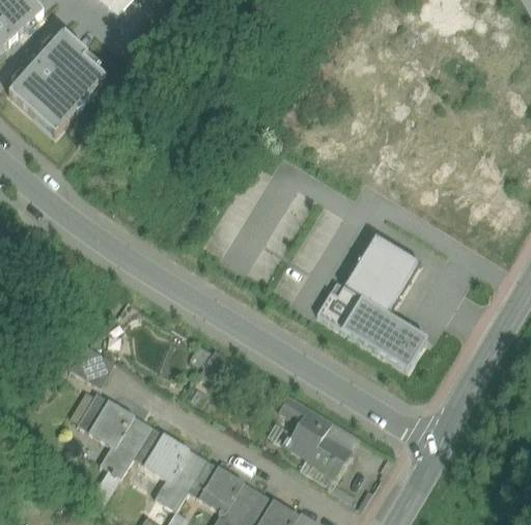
[(0,0),(0,58),(52,11),(42,0),(0,0)]
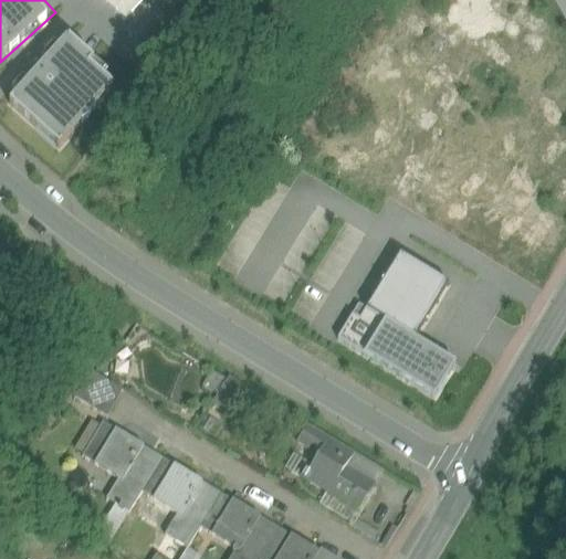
[(67,29),(1,101),(59,154),(125,82),(67,29)]
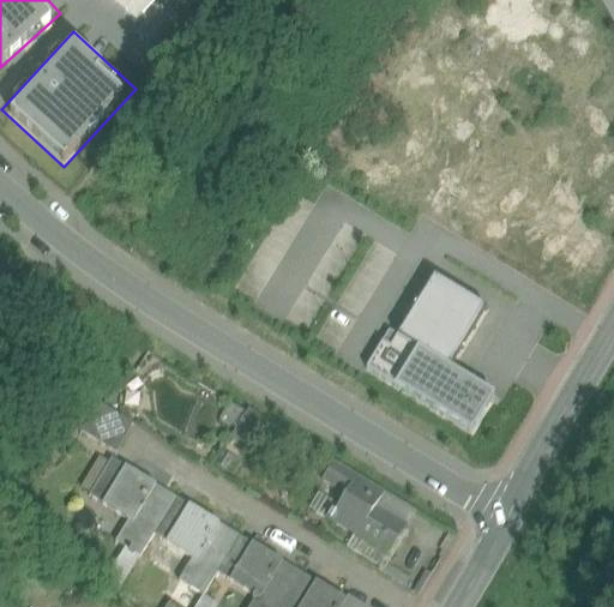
[(487,305),(435,274),(399,332),(390,326),(366,366),(471,430),(494,391),(450,365),(487,305)]
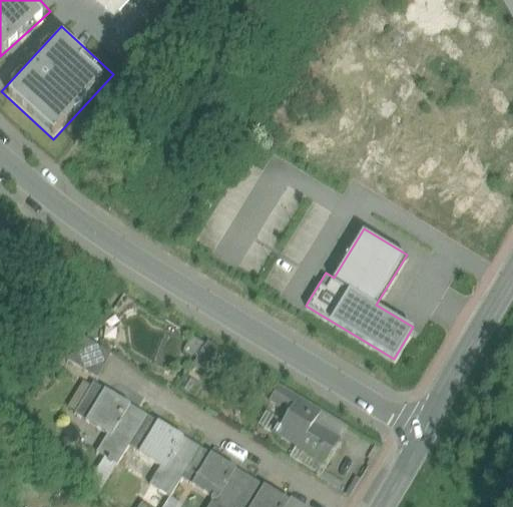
[(111,349),(85,333),(67,355),(97,373),(97,372),(110,349),(111,350),(111,349)]
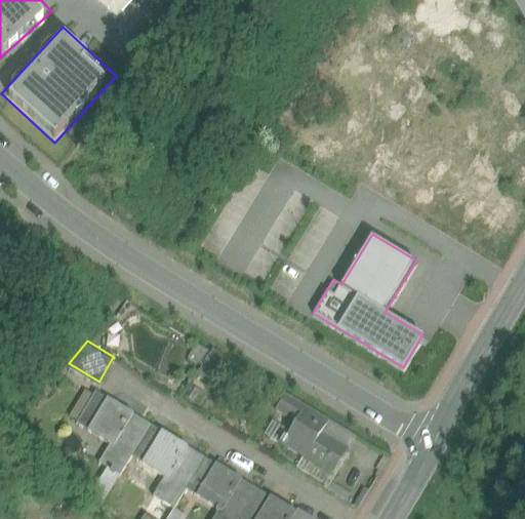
[(235,363),(212,346),(201,359),(224,375),(235,363)]
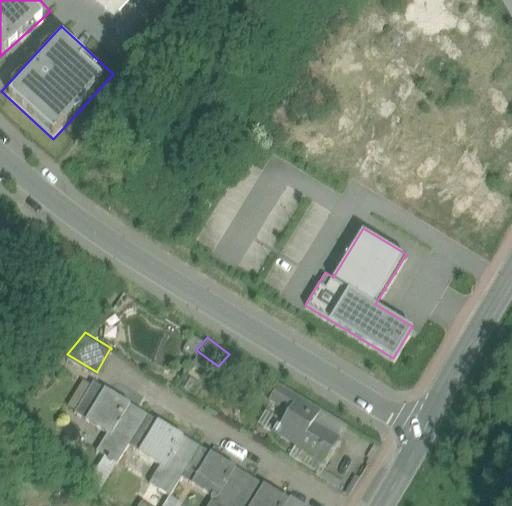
[(103,387),(92,380),(75,408),(86,415),(103,387)]
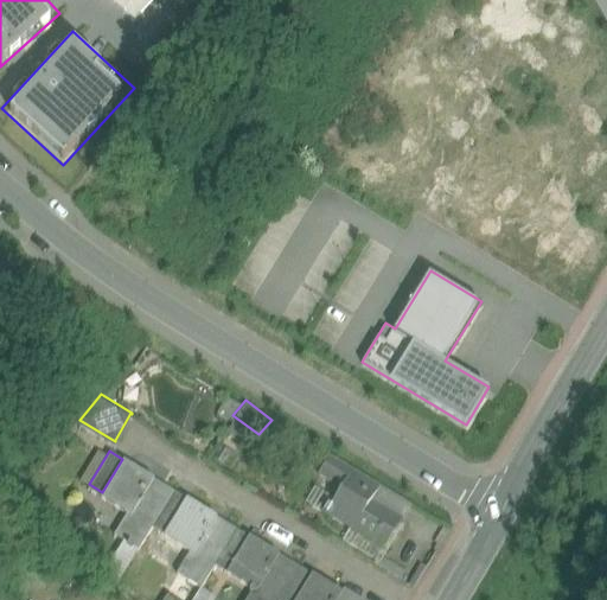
[(320,471),(342,485),(346,478),(353,466),(331,452),(320,471)]
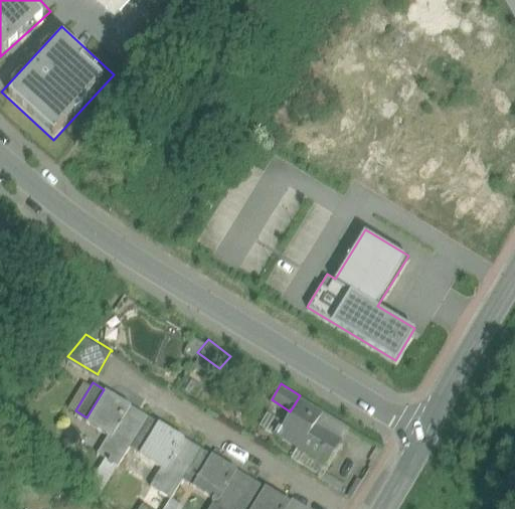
[(131,401),(106,386),(104,389),(87,417),(109,432),(97,450),(118,462),(129,444),(146,415),(129,405),(131,401)]
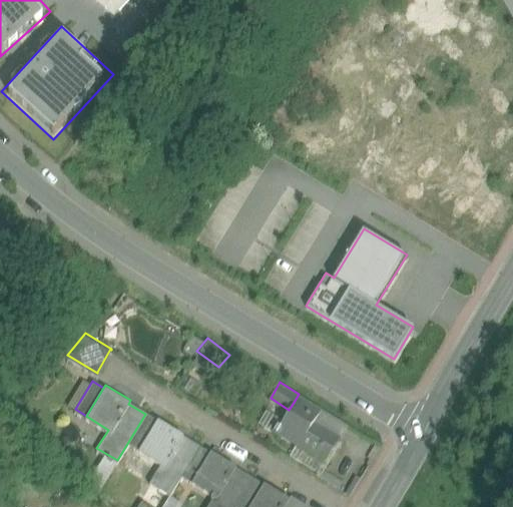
[(308,412),(316,417),(321,408),(299,394),(293,404),(307,412),(308,412)]
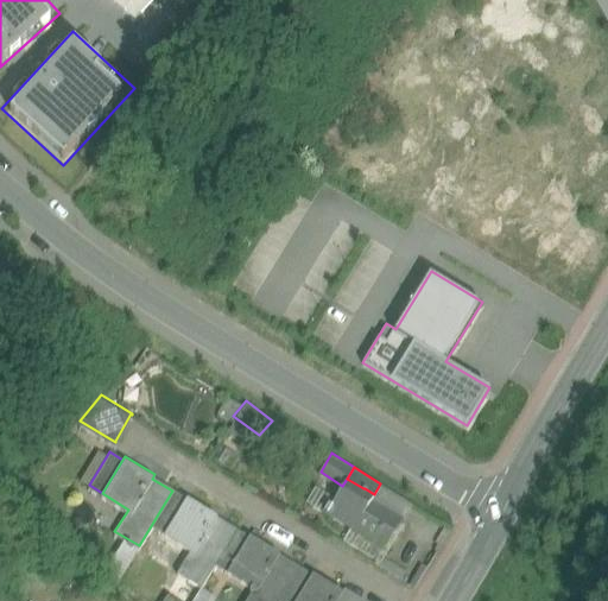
[(305,497),(327,508),(329,504),(331,505),(340,492),(317,478),(305,497)]
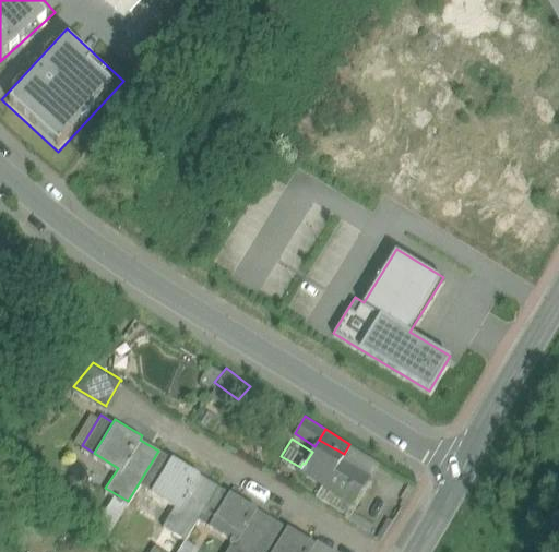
[(325,482),(341,458),(344,454),(335,448),(334,448),(319,440),(314,446),(312,452),(305,464),(302,463),(300,467),(319,479),(325,483),(325,482)]
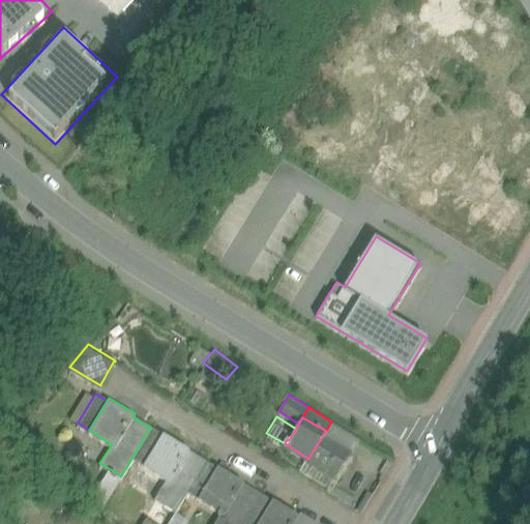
[(358,437),(331,421),(326,431),(323,435),(350,452),(358,437)]
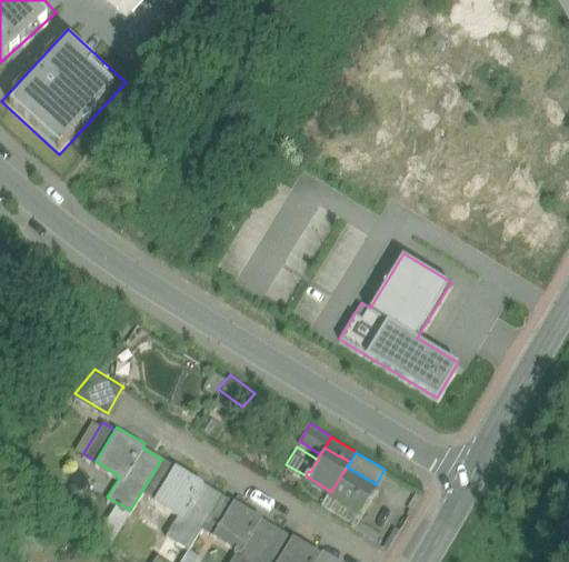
[(172,465),(161,459),(142,490),(155,497),(172,465)]
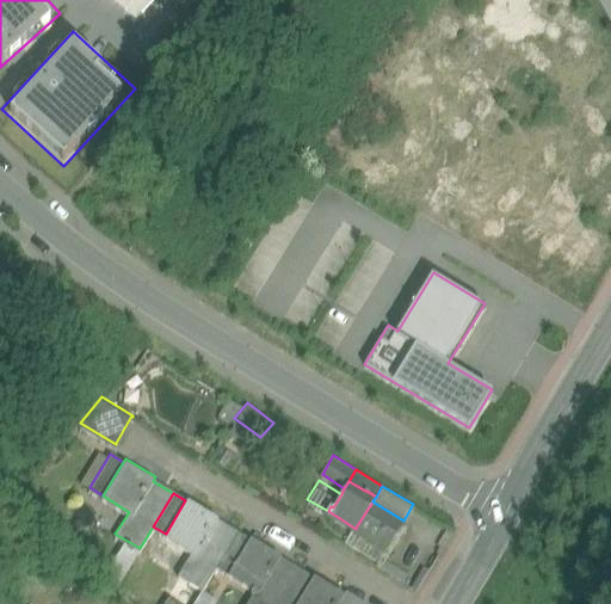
[(218,516),(187,497),(185,500),(166,534),(192,550),(181,567),(179,571),(178,572),(202,587),(216,565),(236,531),(216,519),(218,516)]
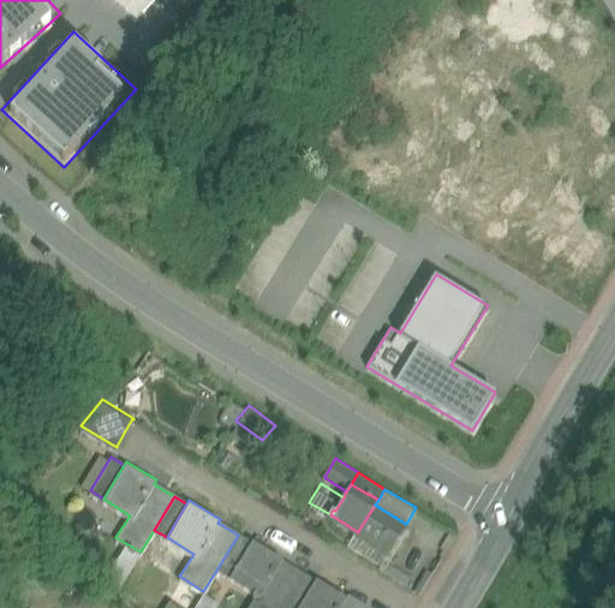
[(406,524),(375,505),(358,531),(360,532),(354,543),(366,550),(372,541),(389,550),(406,524)]
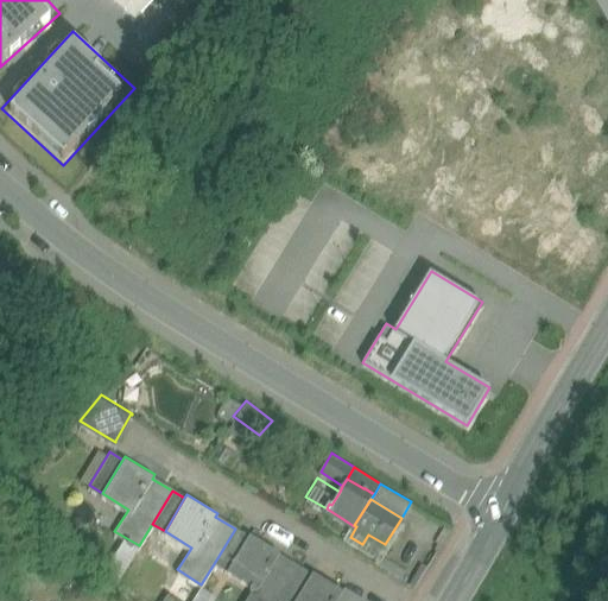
[(354,526),(347,522),(337,537),(374,561),(385,544),(368,535),(362,544),(350,537),(356,526),(354,525),(354,526)]
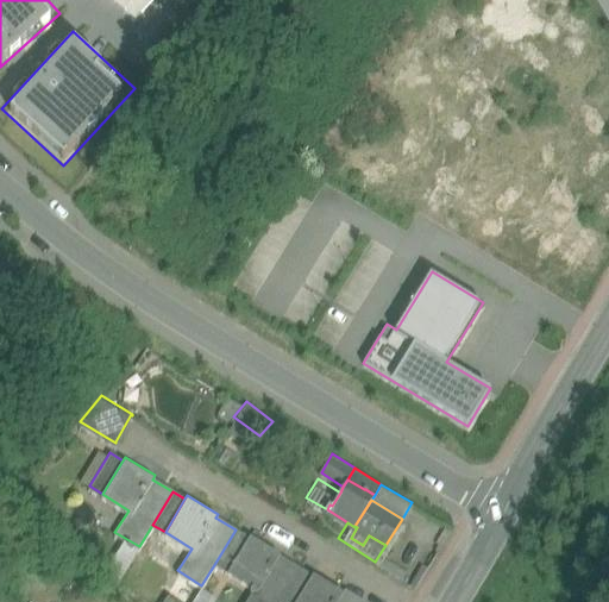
[(248,537),(236,530),(215,563),(227,570),(248,537)]
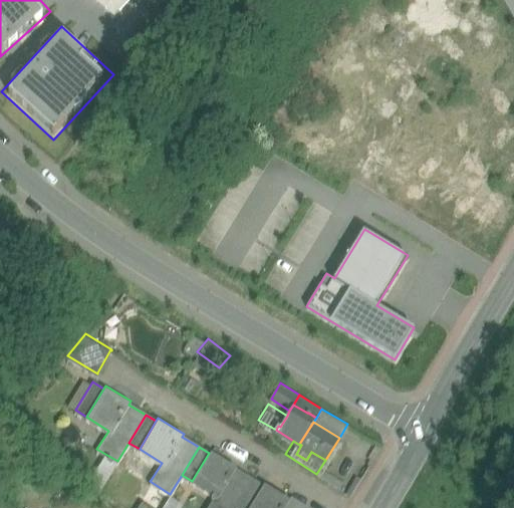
[(237,466),(211,450),(209,453),(192,481),(192,482),(212,495),(211,496),(213,497),(206,507),(234,507),(235,507),(252,479),(235,469),(237,466)]
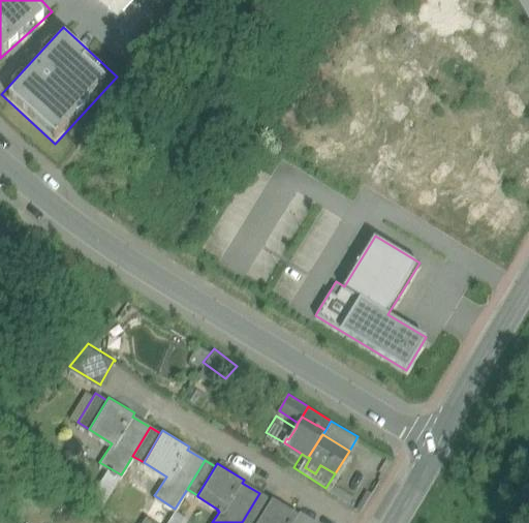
[(255,522),(270,499),(259,493),(242,522),(255,522)]
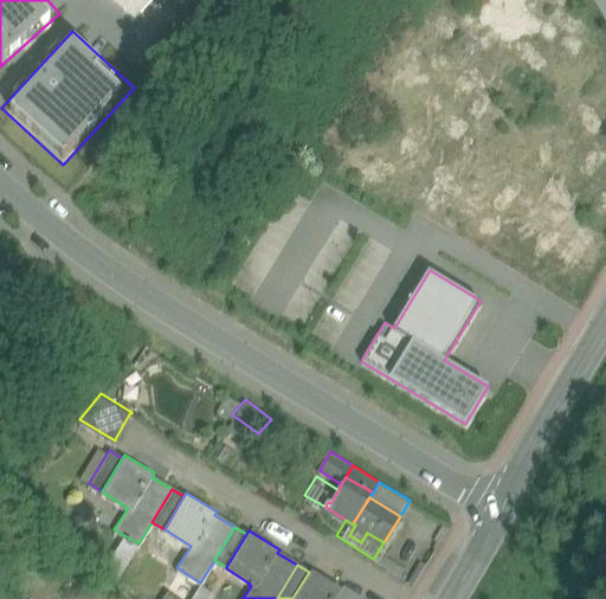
[(341,587),(311,569),(309,572),(292,598),(360,598),(359,598),(354,598),(340,590),(341,587)]
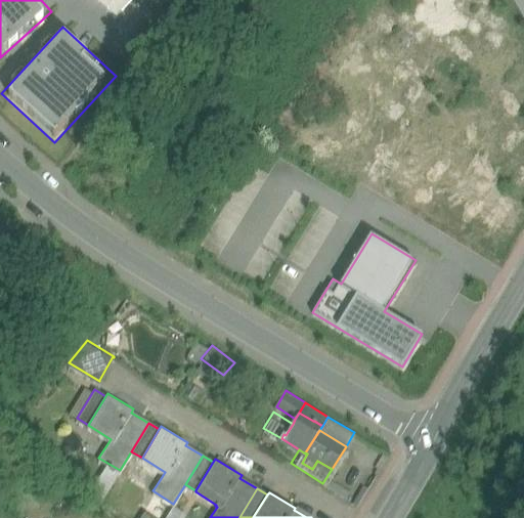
All buildings are outlined.
